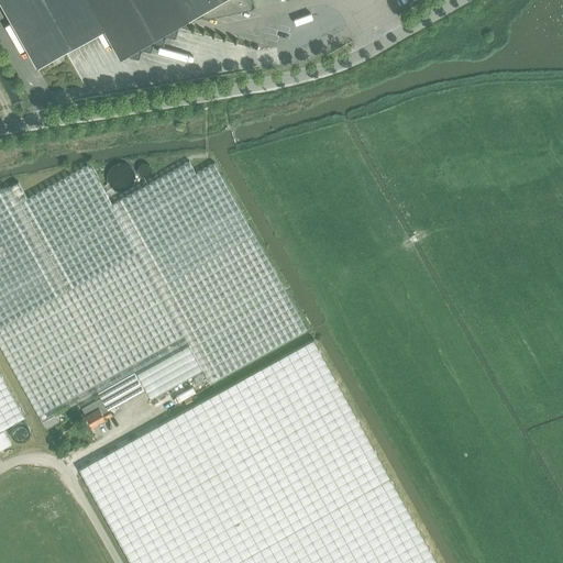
[(1,0),(37,65),(105,28),(121,55),(201,10),(205,15),(253,7),(249,0),(1,0)]
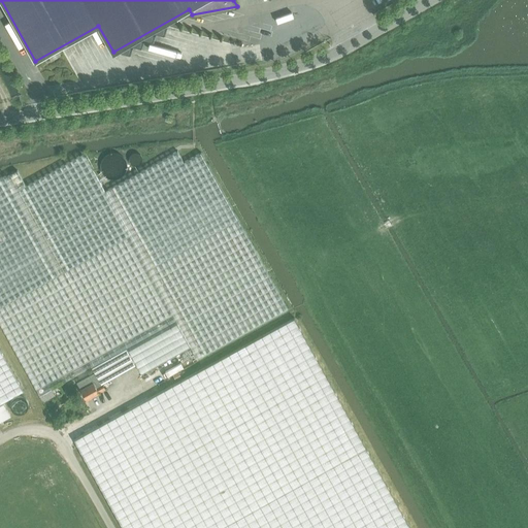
[(141,372),(191,344),(198,358),(288,308),(200,151),(184,161),(177,150),(104,190),(85,155),(81,154),(25,185),(18,170),(6,176),(5,174),(0,177),(0,323),(39,395),(92,367),(95,372),(76,383),(79,389),(81,389),(87,399),(105,389),(101,383),(136,364),(141,372)]
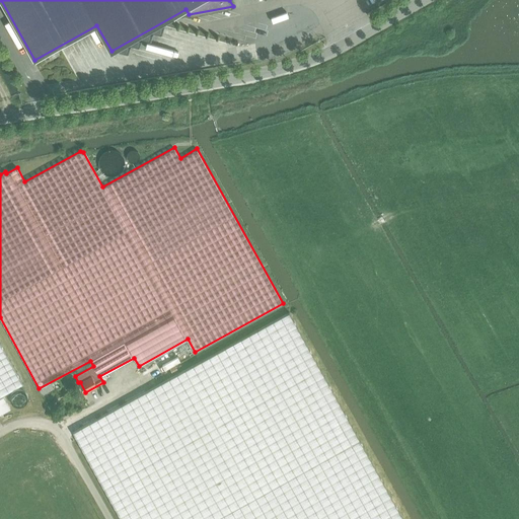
[(123,155),(122,154),(120,152),(118,151),(116,150),(114,150),(112,150),(109,150),(107,151),(105,152),(103,153),(101,155),(100,157),(99,159),(99,161),(98,163),(99,165),(99,167),(100,169),(101,171),(103,173),(105,174),(107,175),(109,176),(112,176),(114,176),(116,175),(118,174),(120,173),(122,172),(123,170),(124,168),(125,166),(125,164),(125,162),(125,159),(124,157),(123,155)]
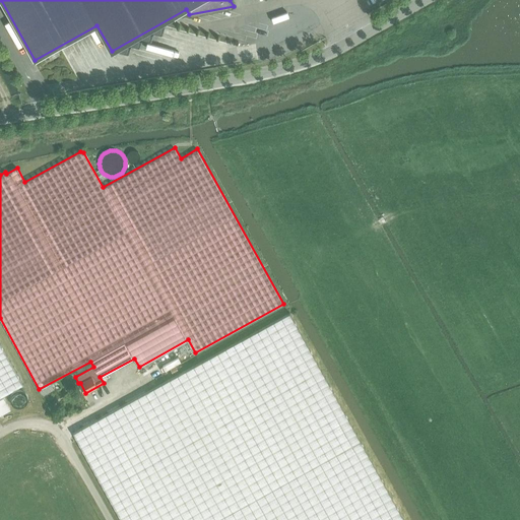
[(73,433),(121,519),(404,519),(289,312),(73,433)]
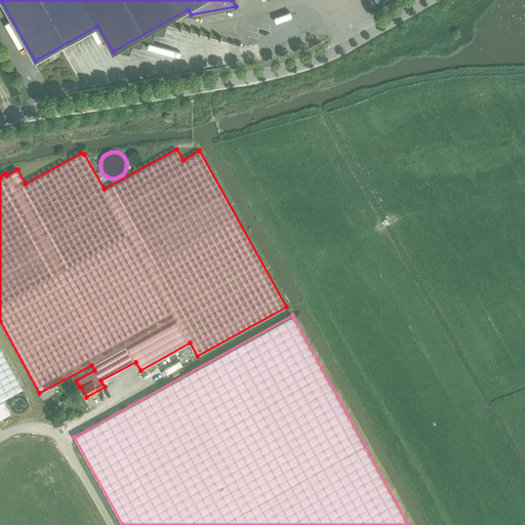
[(0,400),(23,388),(0,347),(0,400)]
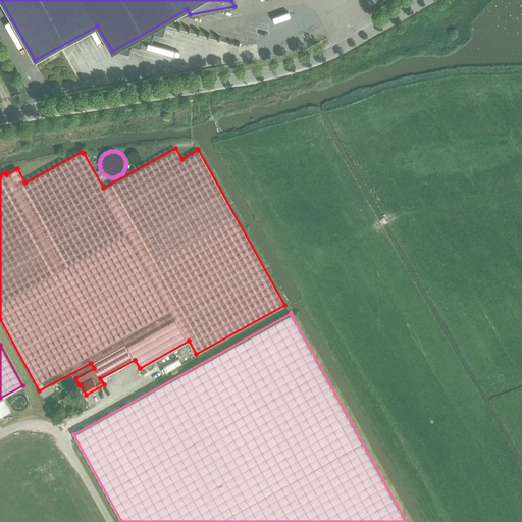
[(27,396),(25,395),(24,394),(23,393),(21,392),(20,392),(18,392),(17,392),(15,393),(14,393),(13,394),(12,395),(11,396),(10,398),(10,399),(10,401),(10,402),(10,404),(11,405),(12,406),(13,407),(14,408),(16,409),(17,409),(18,410),(20,410),(21,409),(23,409),(24,408),(25,407),(27,406),(28,404),(28,403),(29,401),(29,400),(28,398),(28,397),(27,396)]
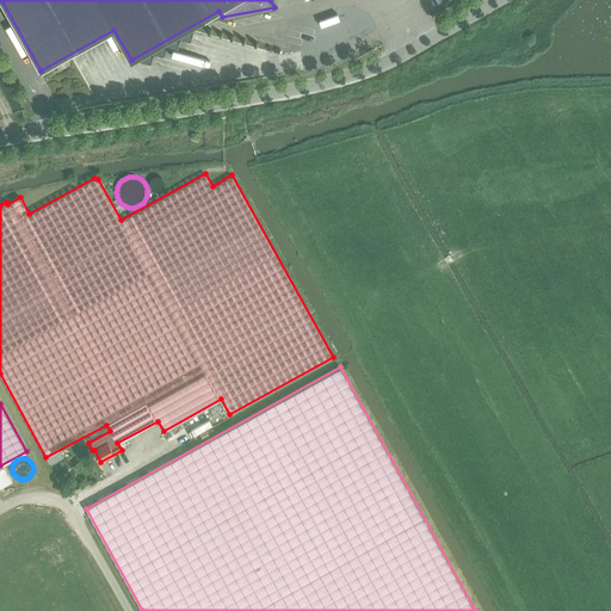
[(0,469),(0,488),(2,487),(5,492),(10,489),(7,485),(13,481),(5,468),(0,469)]
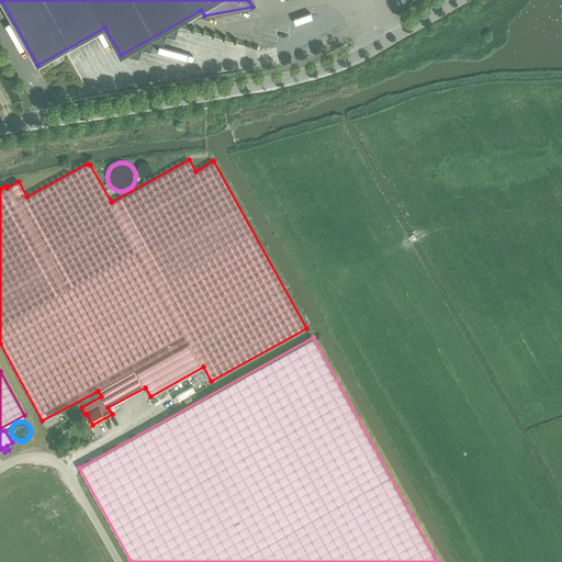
All buildings are outlined.
